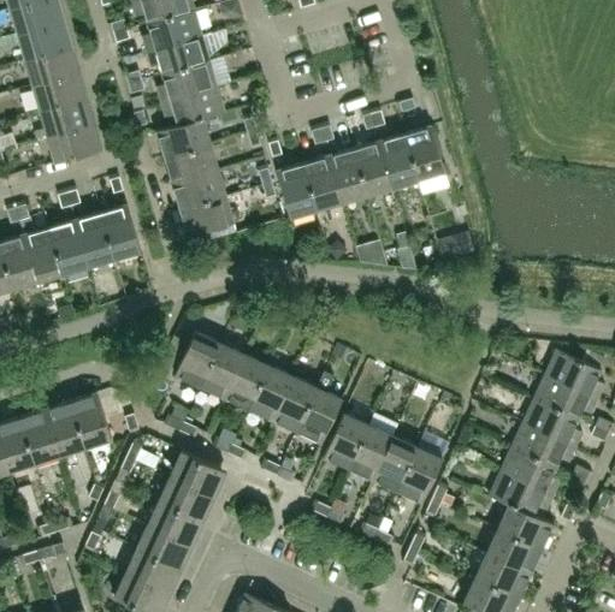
[(59,23),(52,0),(40,0),(10,10),(17,35),(59,23)]
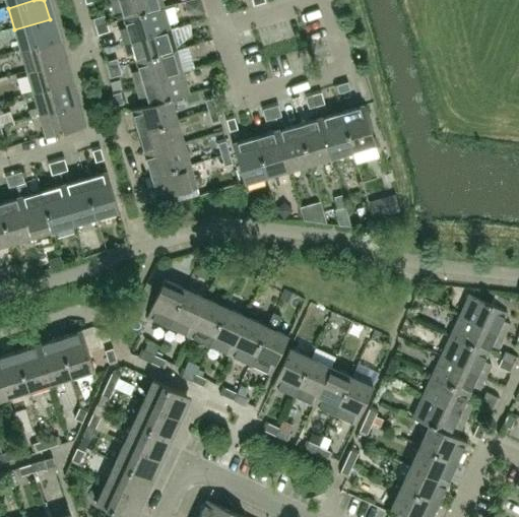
[(94,6),(92,0),(83,0),(86,8),(94,6)]
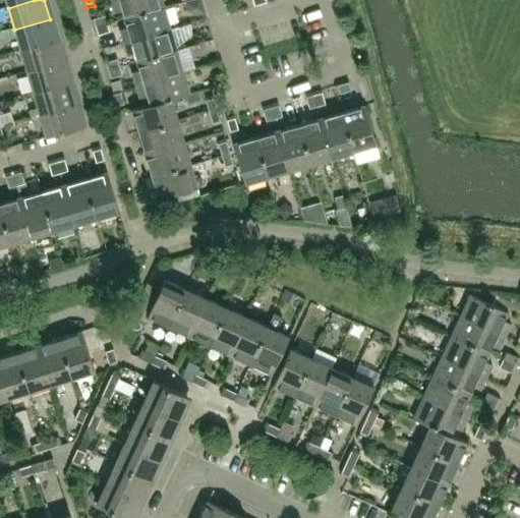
[(164,9),(161,0),(114,0),(111,1),(115,14),(121,12),(124,21),(164,9)]
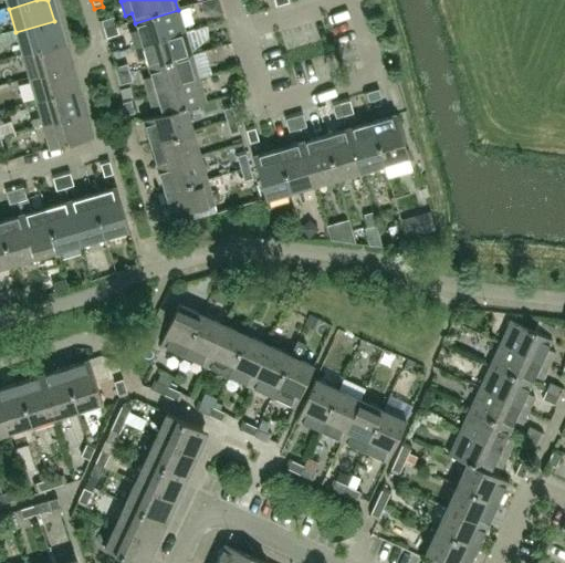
[(185,33),(178,10),(135,23),(137,31),(131,33),(135,49),(185,33)]
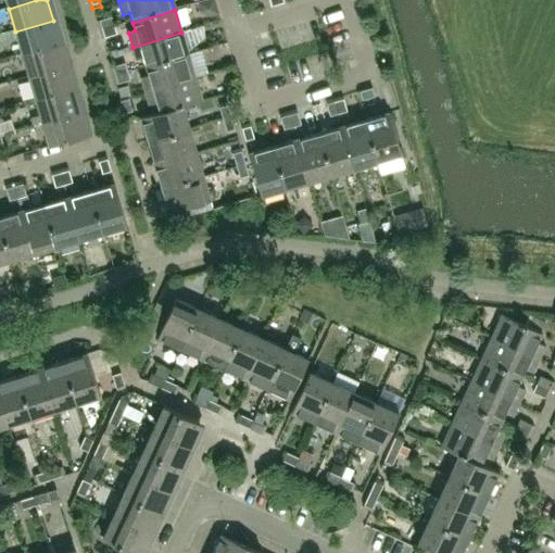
[(114,27),(112,19),(97,23),(99,32),(114,27)]
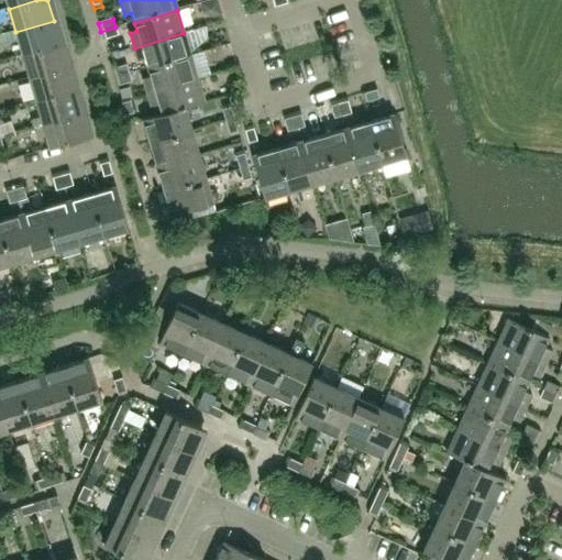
[(61,44),(54,21),(15,32),(0,35),(0,45),(7,43),(7,42),(18,39),(22,56),(61,44)]
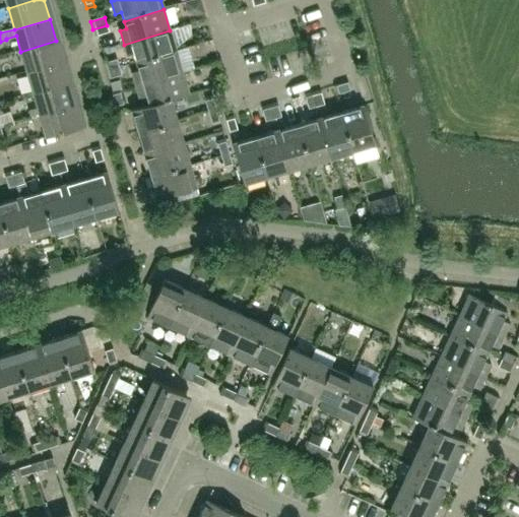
[(110,34),(107,25),(92,29),(95,38),(110,34)]
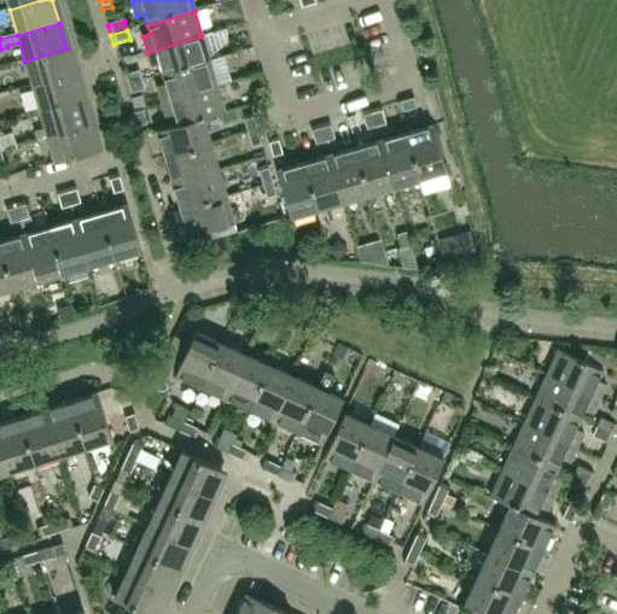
[(210,63),(202,36),(147,53),(151,69),(159,66),(163,76),(210,63)]
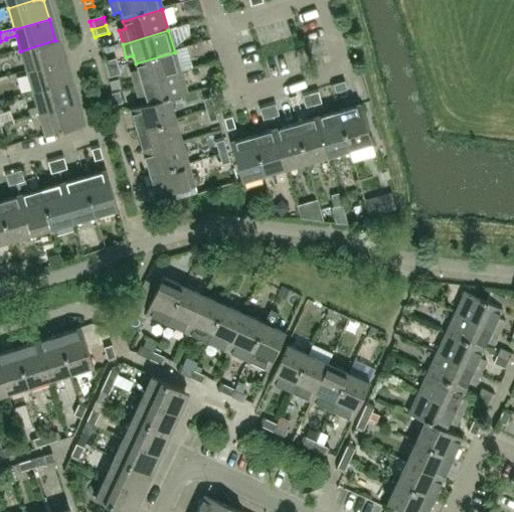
[(61,62),(55,40),(20,51),(26,71),(61,62)]
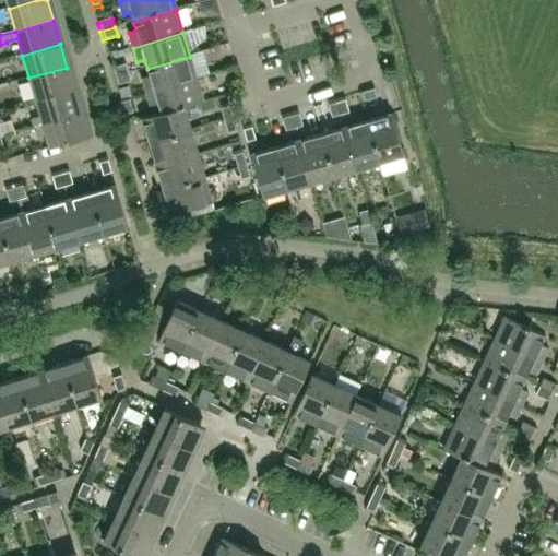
[(197,80),(190,57),(147,69),(150,78),(142,80),(146,94),(197,80)]
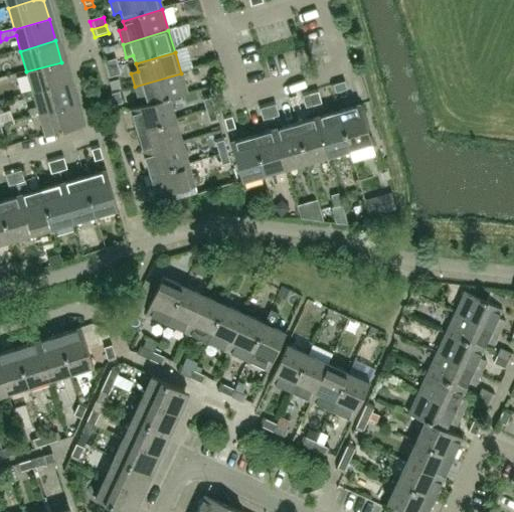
[(119,68),(116,60),(102,64),(105,72),(119,68)]
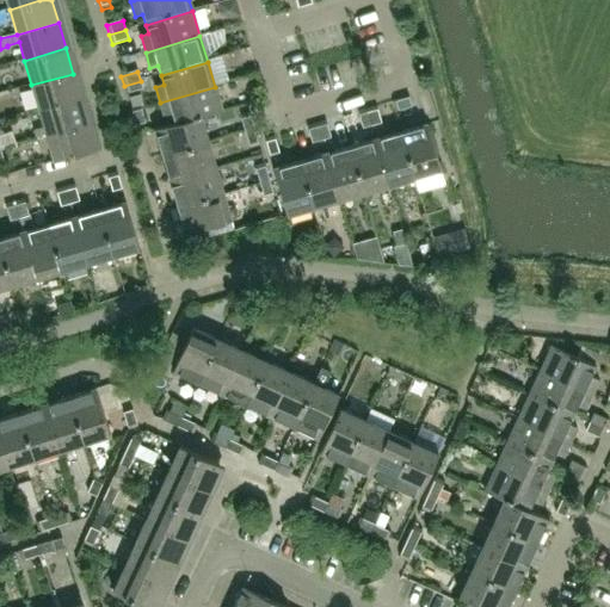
[(80,98),(73,74),(31,85),(38,110),(80,98)]
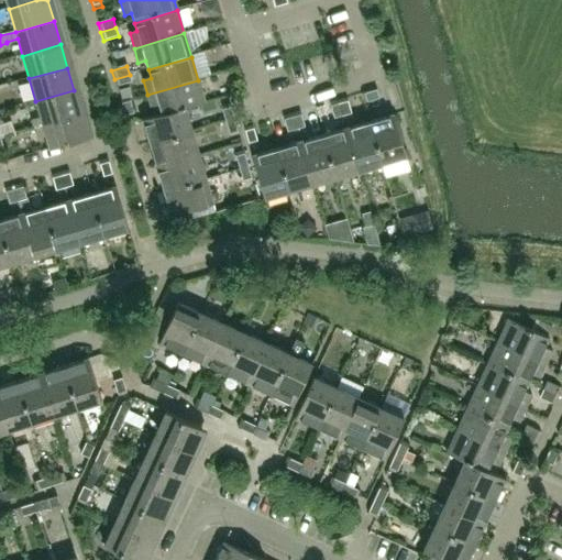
[(132,84),(130,75),(114,79),(117,88),(132,84)]
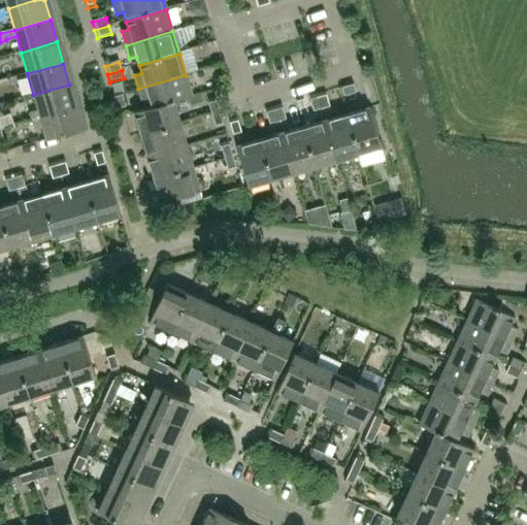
[(192,98),(186,75),(138,89),(142,102),(150,100),(152,108),(174,102),(174,103),(192,98)]
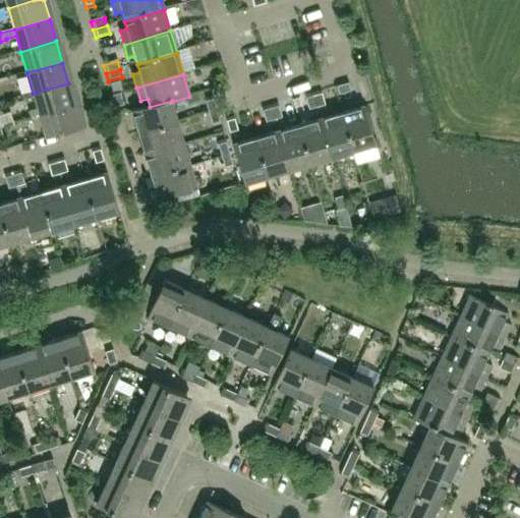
[(39,116),(74,106),(68,83),(33,94),(39,116)]
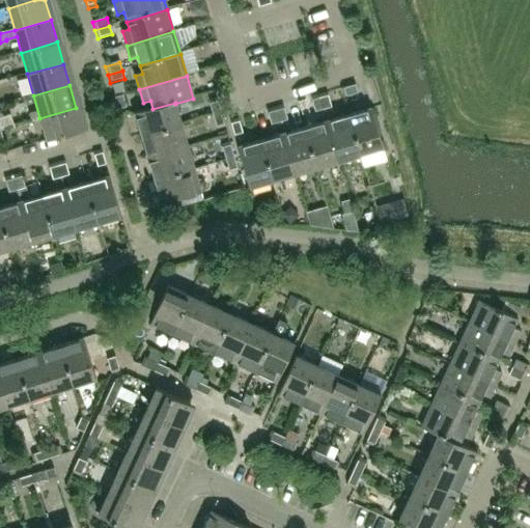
[(358,94),(356,86),(341,89),(344,99),(358,94)]
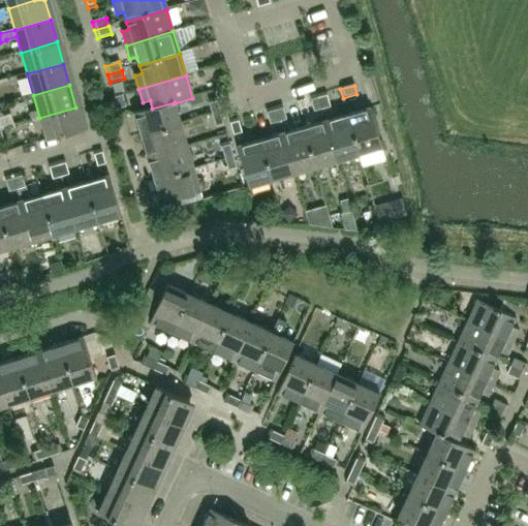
[(126,109),(123,94),(114,96),(117,111),(126,109)]
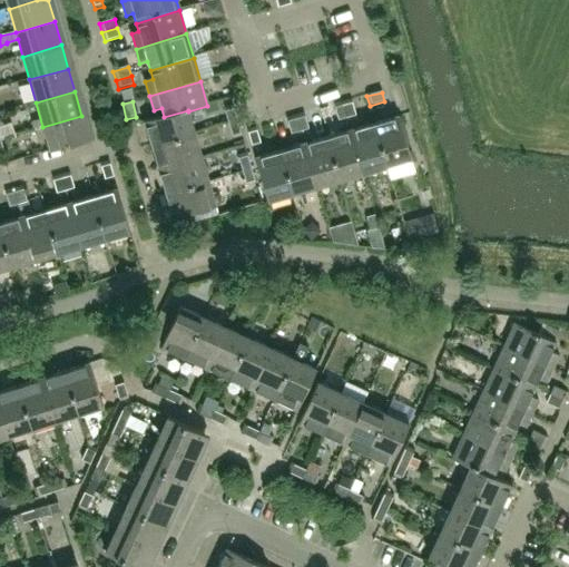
[(356,117),(351,101),(343,104),(347,119),(356,117)]
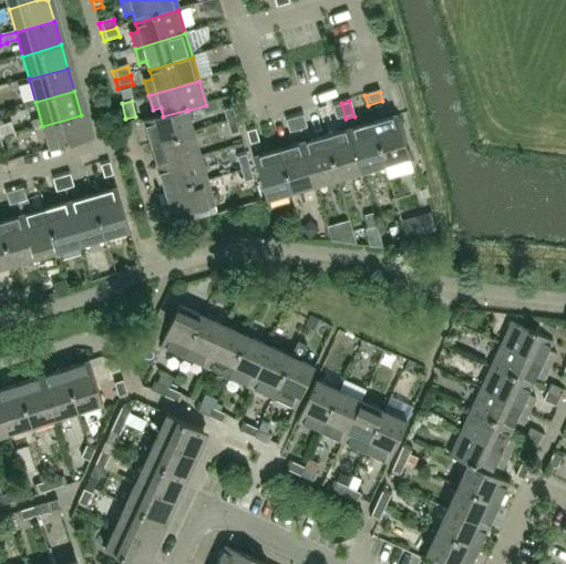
[(346,119),(341,103),(332,105),(337,121),(346,119)]
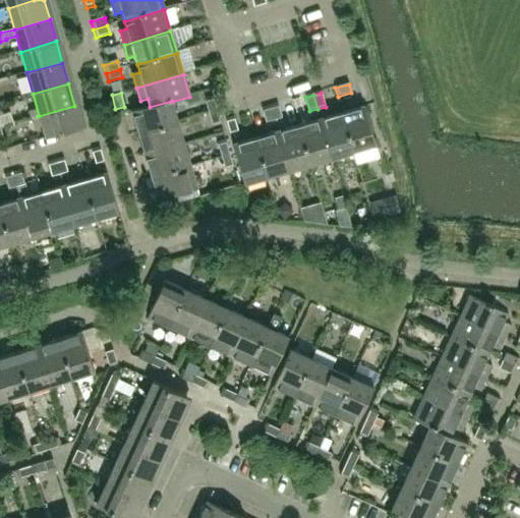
[(217,112),(213,98),(205,101),(209,114),(217,112)]
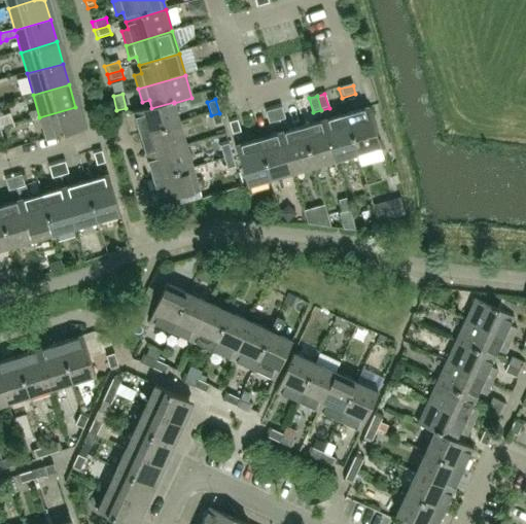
[(180,125),(174,103),(174,102),(151,108),(133,113),(140,136),(180,125)]
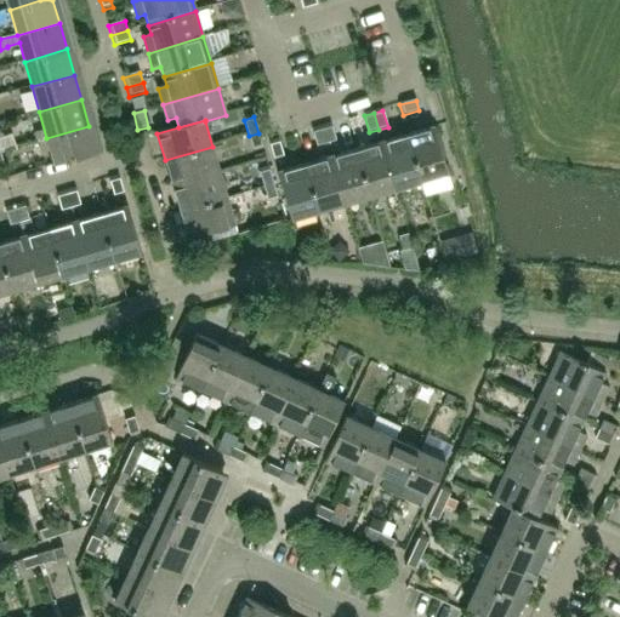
[(336,142),(333,125),(323,127),(326,144),(336,142)]
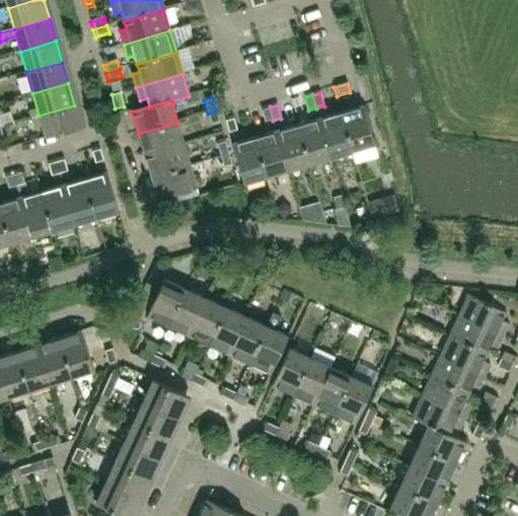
[(81,128),(74,105),(39,116),(46,138),(81,128)]
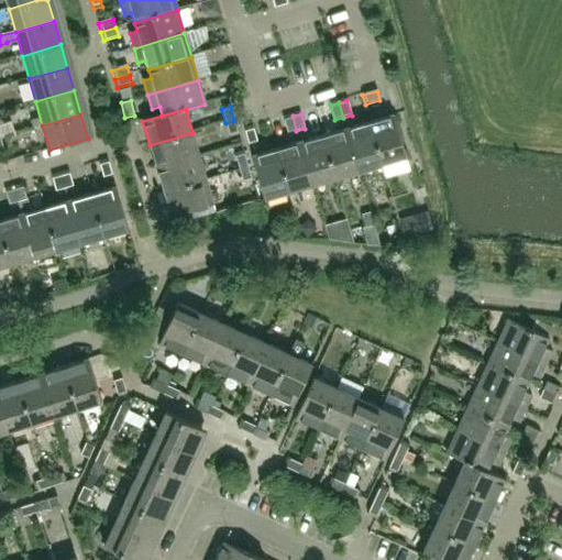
[(296,131),(293,116),(284,118),(288,133),(296,131)]
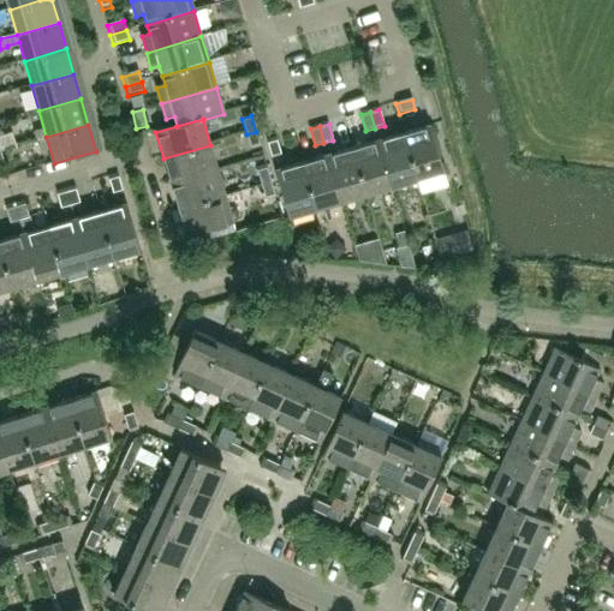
[(445,174),(431,127),(431,126),(405,135),(418,181),(445,174)]
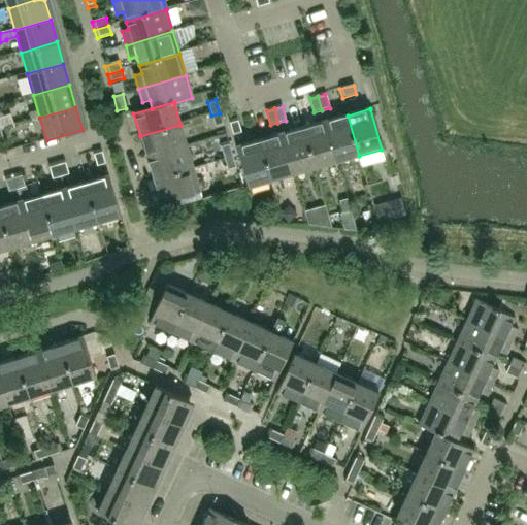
[(224,127),(220,113),(211,116),(216,130),(224,127)]
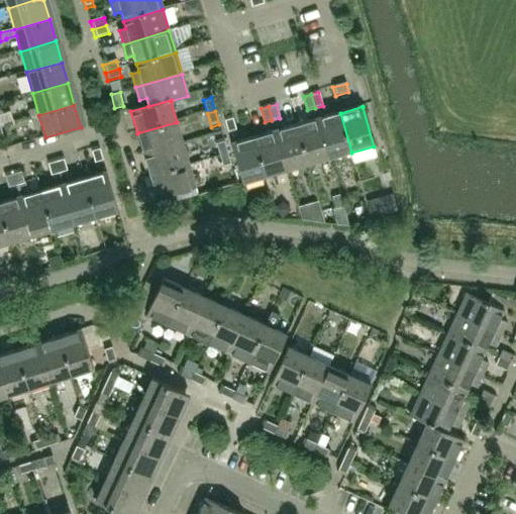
[(351,152),(340,113),(318,119),(330,159),(351,152)]
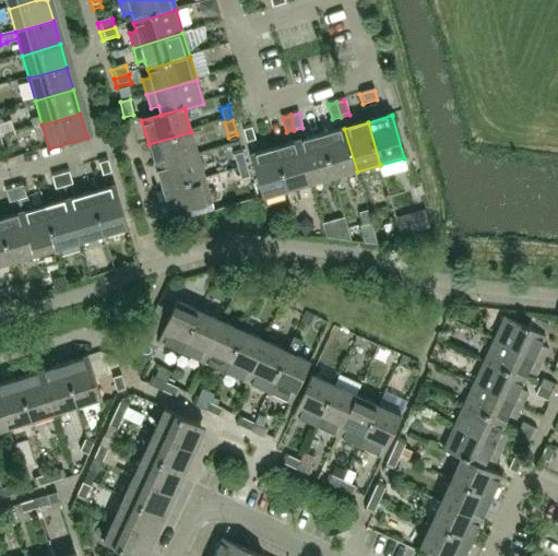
[(256,141),(251,126),(242,128),(247,144),(256,141)]
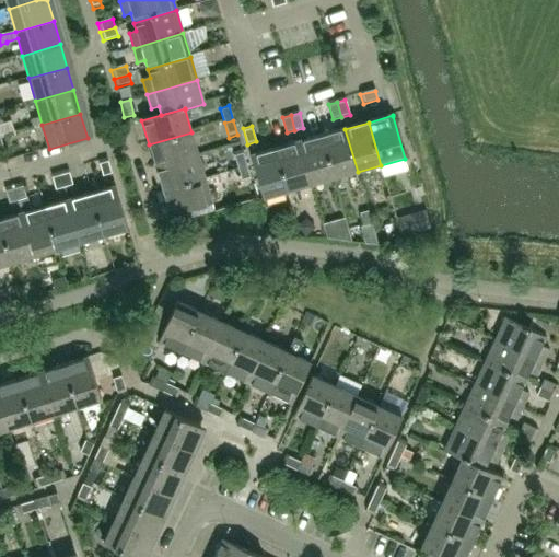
[(358,172),(345,129),(323,136),(335,178),(358,172)]
